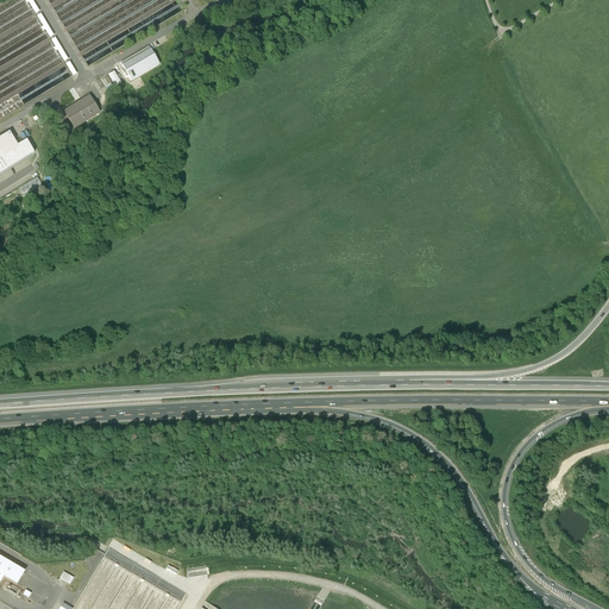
[(149,45),(120,63),(124,69),(121,70),(126,77),(129,76),(131,80),(159,63),(149,45)]
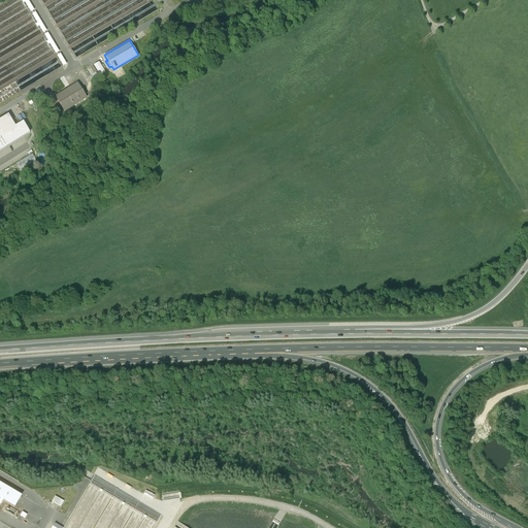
[(98,63),(94,66),(100,75),(105,72),(98,63)]
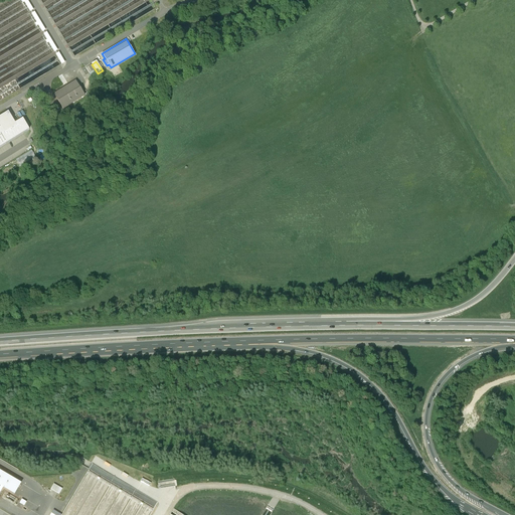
[(86,68),(89,73),(94,69),(91,64),(86,68)]
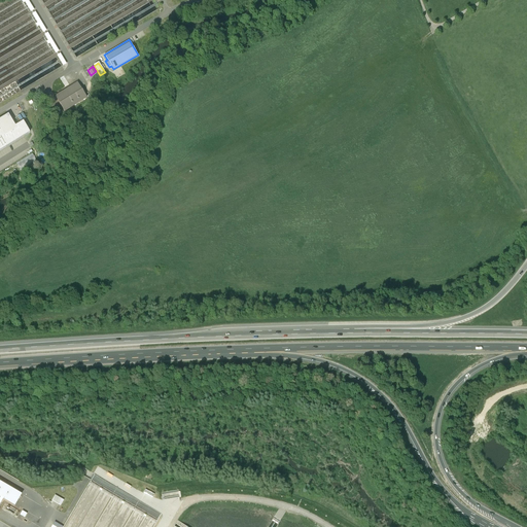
[(56,97),(65,111),(86,98),(77,82),(56,97)]
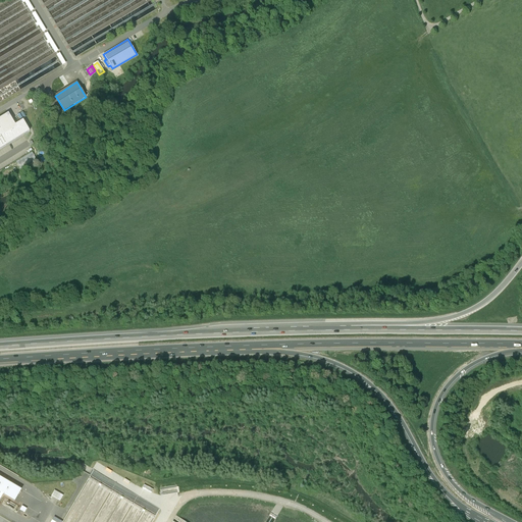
[(8,113),(0,117),(0,148),(30,131),(22,120),(15,124),(8,113)]
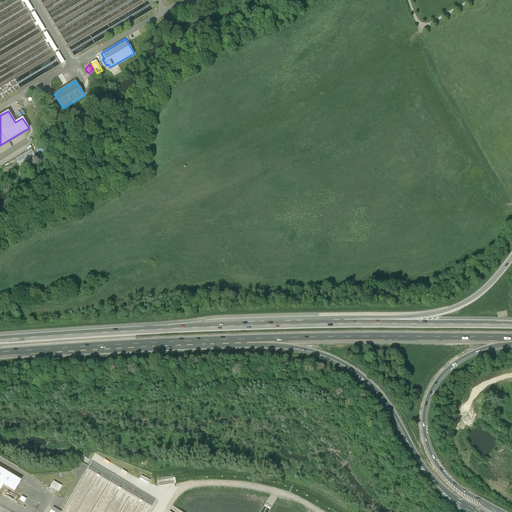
[(20,481),(0,469),(0,489),(2,485),(13,492),(20,481)]
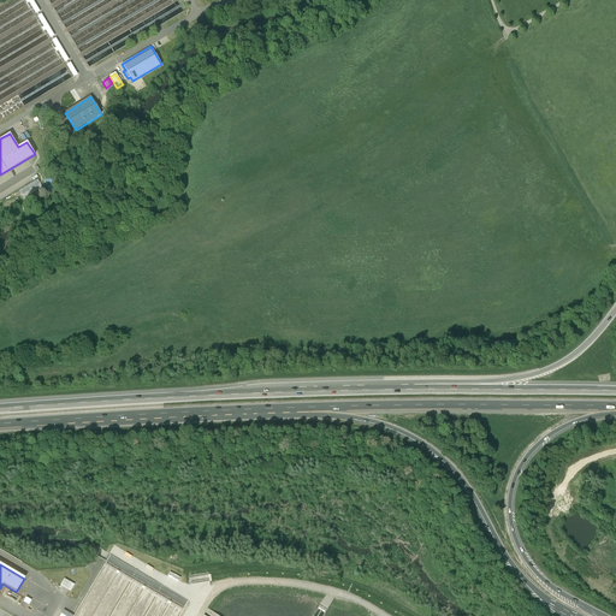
[(21,599),(30,604),(33,599),(23,594),(21,599)]
